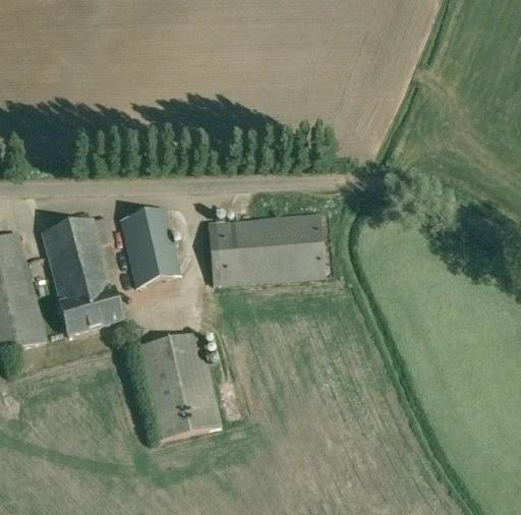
[(135,284),(180,274),(165,207),(120,217),(135,284)]
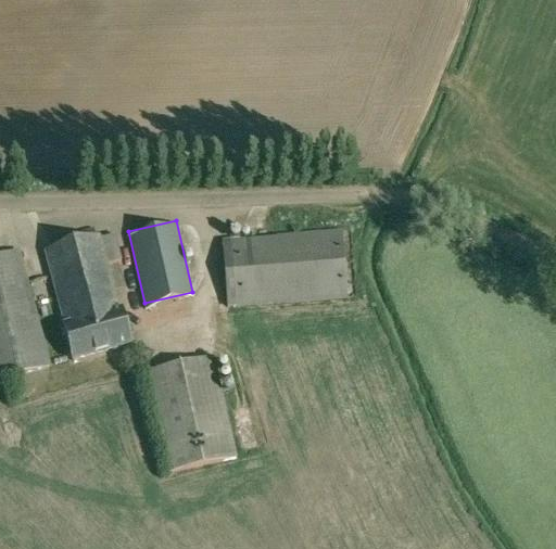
[(236,301),(346,292),(341,227),(230,235),(236,301)]
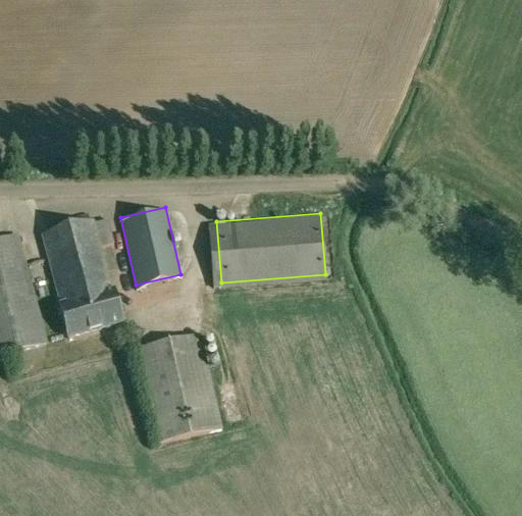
[(43,231),(55,278),(71,274),(77,292),(110,282),(101,246),(114,240),(108,216),(94,220),(93,218),(43,231)]
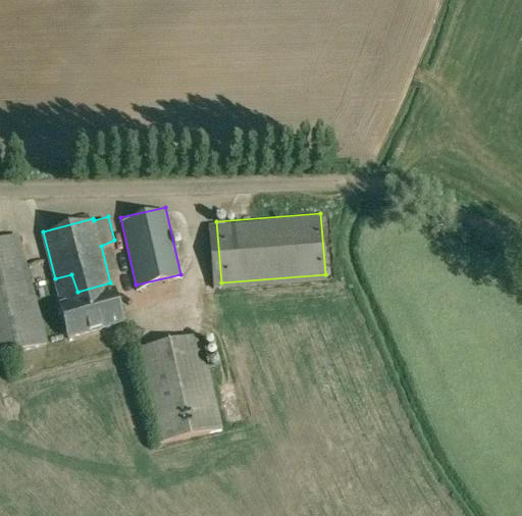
[(0,352),(48,340),(16,231),(0,236),(0,352)]
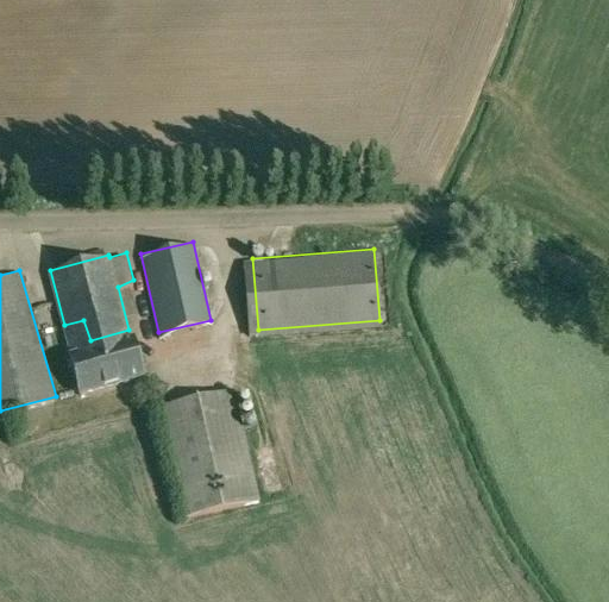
[(70,353),(80,390),(143,372),(132,334),(131,336),(129,330),(90,340),(83,320),(64,325),(73,352),(70,353)]
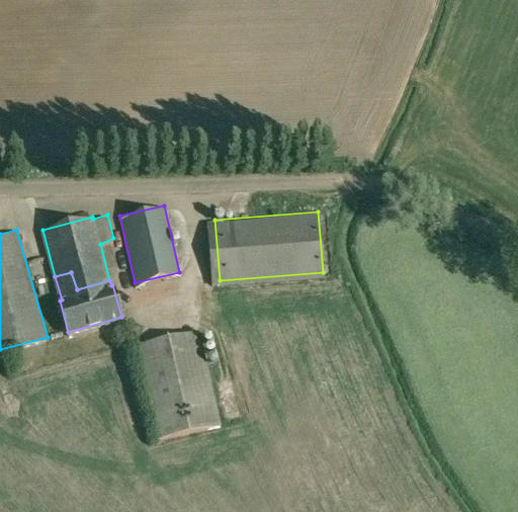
[(199,328),(134,342),(155,437),(221,423),(199,328)]
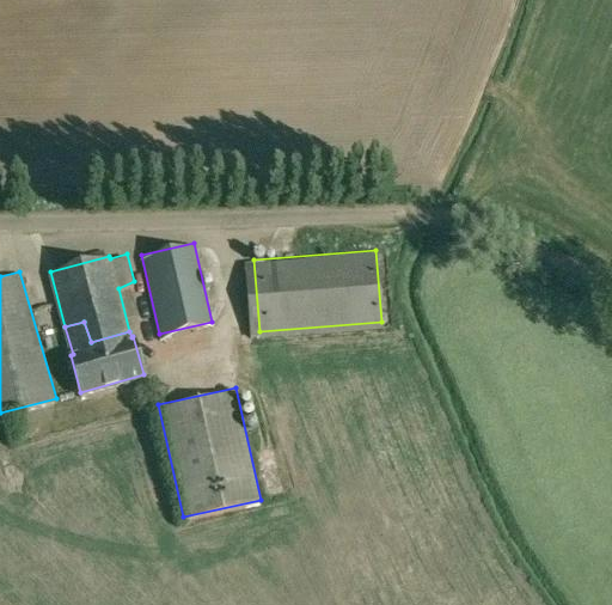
All buildings are outlined.
